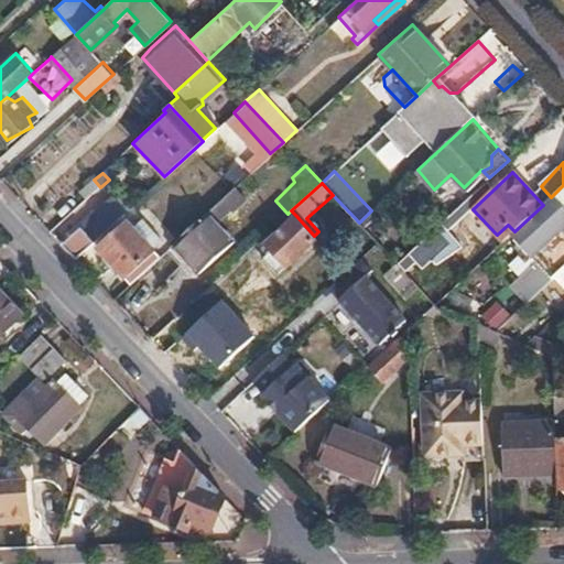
[(563,185),(551,197),(543,205),(514,231),(478,264),(497,284),(511,271),(537,295),(563,268),(563,185)]
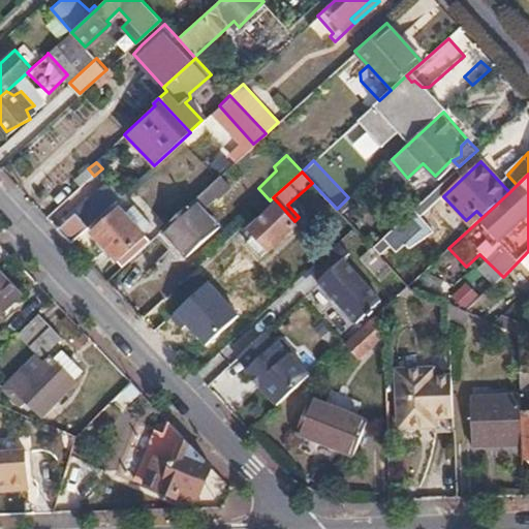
[(70,242),(96,218),(119,197),(105,182),(57,227),(70,242)]
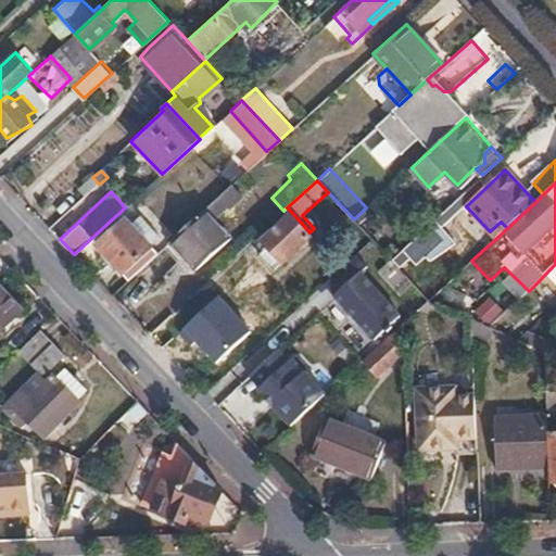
[(196,265),(228,236),(212,217),(227,203),(219,193),(178,231),(171,238),(196,265)]
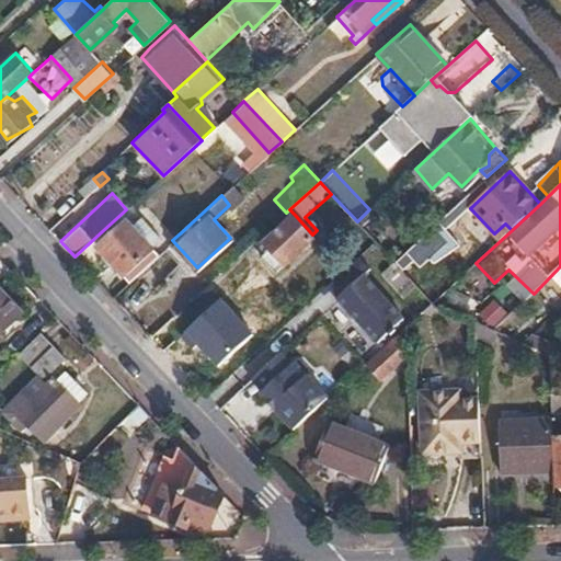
[(400,242),(369,209),(357,221),(378,244),(387,254),(400,242)]
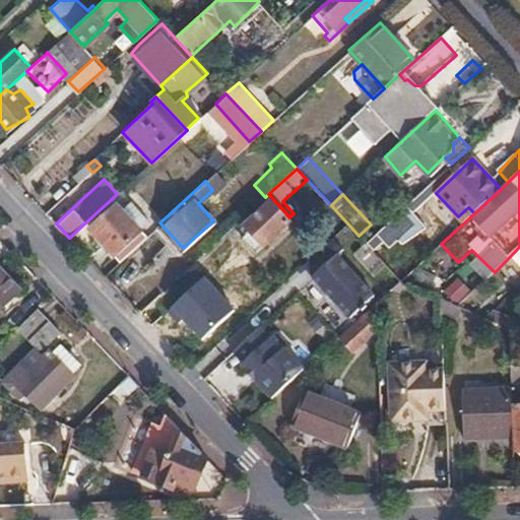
[(446,224),(456,214),(437,194),(426,204),(446,224)]
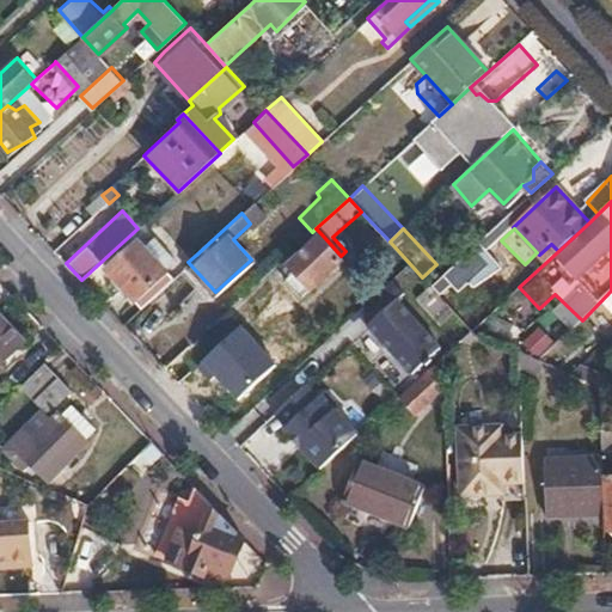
[(305,295),(344,261),(341,256),(322,234),(292,262),(298,269),(288,277),(305,295)]
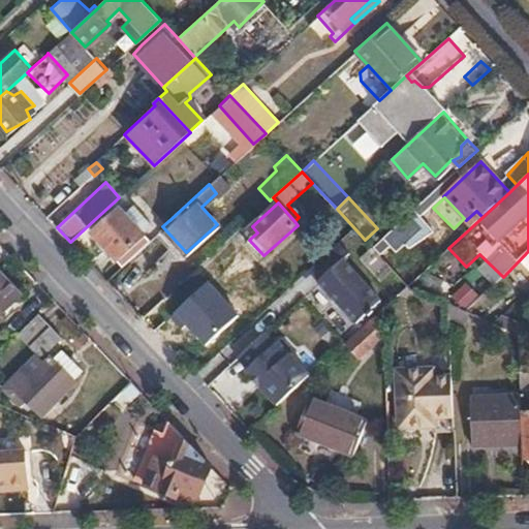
[(149,239),(135,223),(141,219),(131,209),(126,213),(118,206),(91,230),(116,258),(127,248),(132,253),(149,239)]
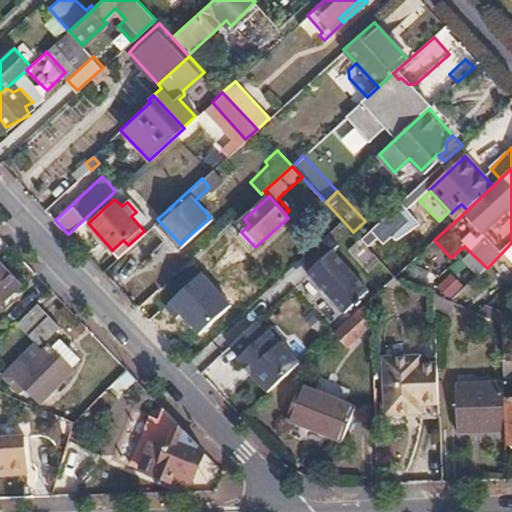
[(372,252),(400,227),(388,214),(360,239),(372,252)]
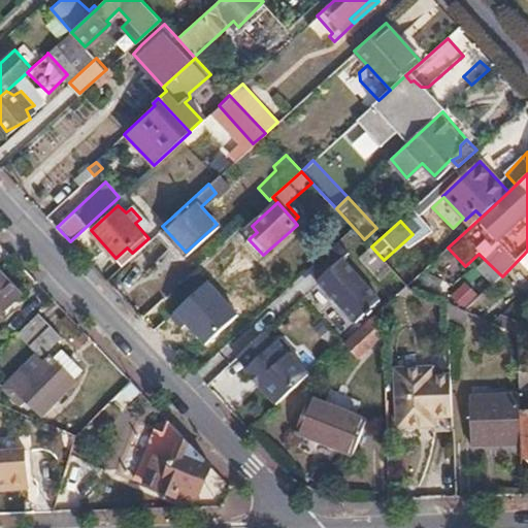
[(338,241),(306,269),(360,327),(366,322),(381,308),(385,304),(341,258),(349,252),(338,241)]
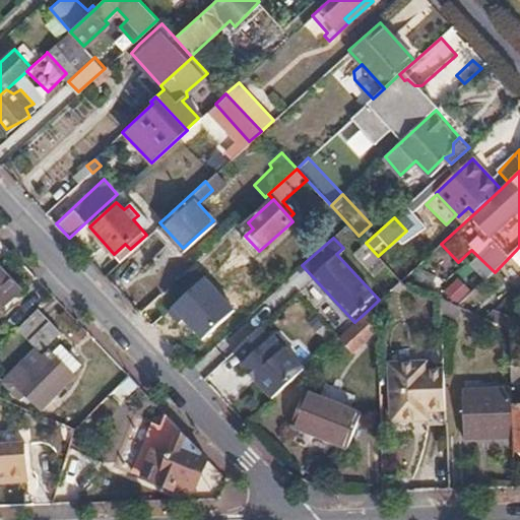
[(0,310),(21,289),(0,266),(0,310)]
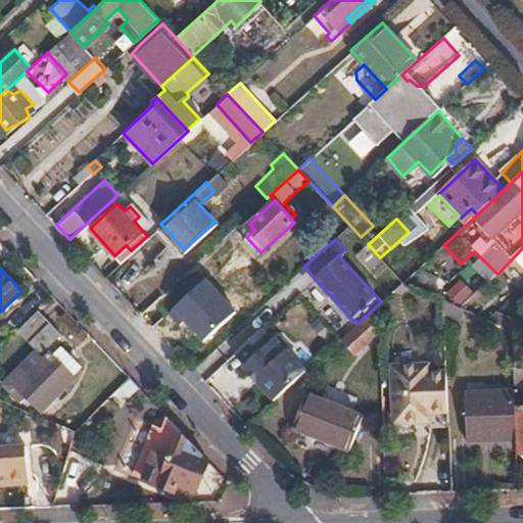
[(173,306),(195,286),(183,274),(161,293),(173,306)]
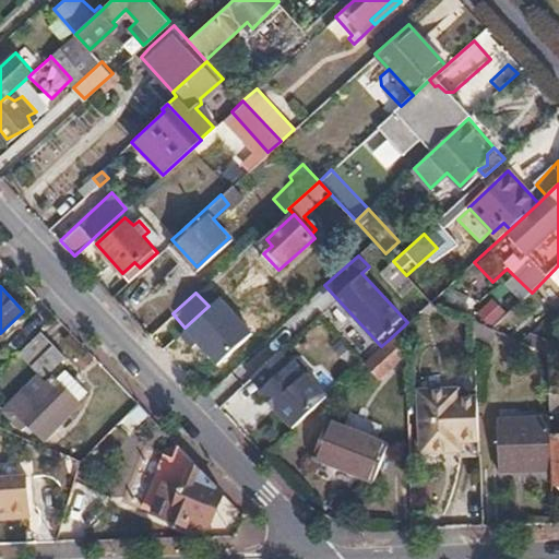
[(491,339),(497,328),(474,318),(474,333),(491,339)]
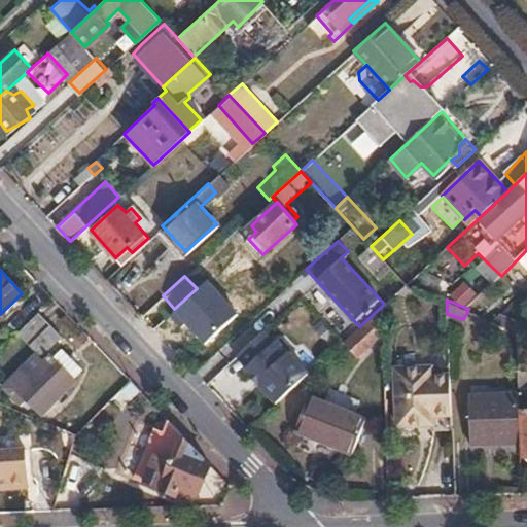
[(64,336),(41,311),(22,329),(44,353),(64,336)]
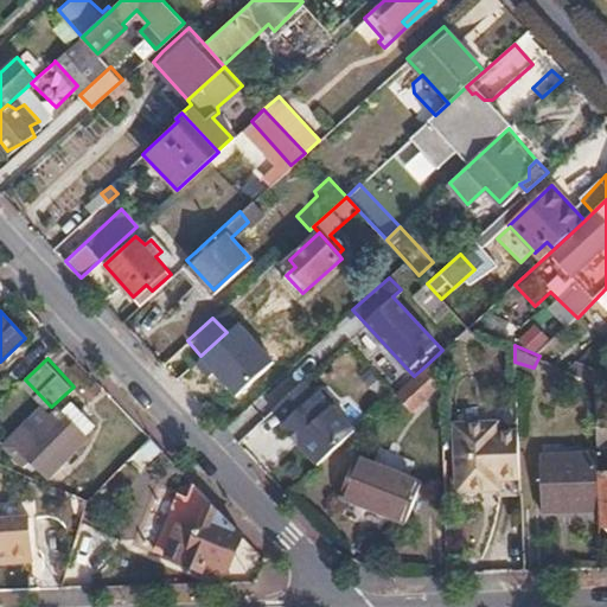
[(407,411),(434,385),(421,370),(414,376),(410,381),(393,396),(407,411)]
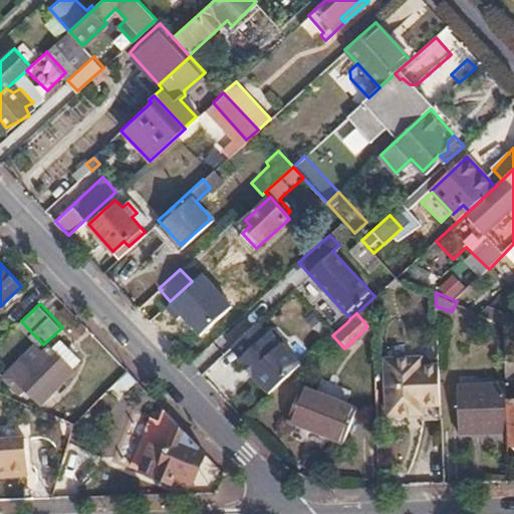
[(513,358),(513,324),(500,319),(502,359),(513,358)]
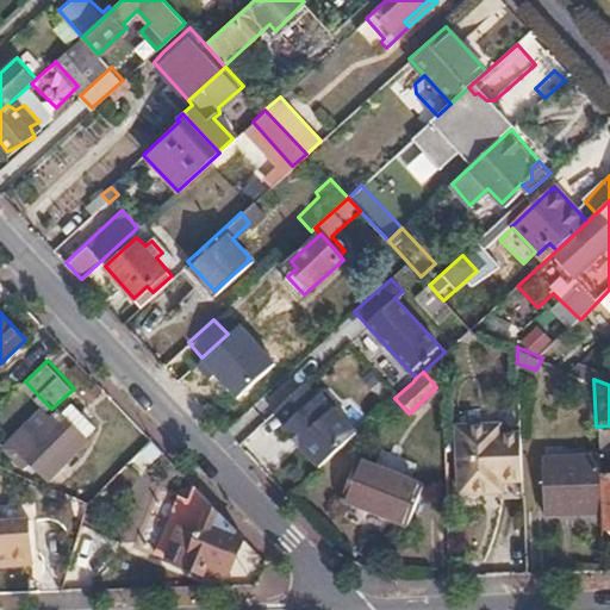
[(294,449),(315,471),(359,430),(322,391),(319,394),(307,381),(274,412),(286,424),(282,428),(299,444),(294,449)]
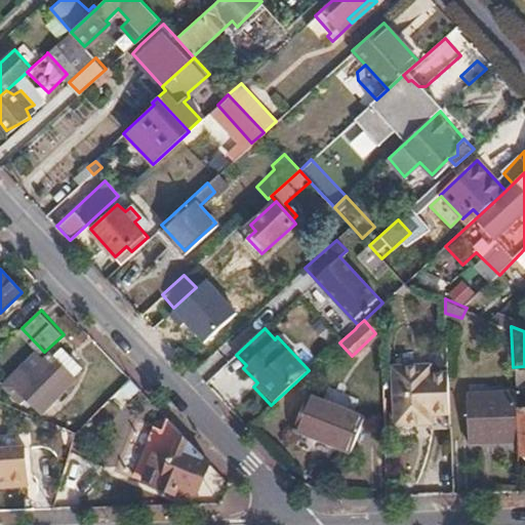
[(32,344),(6,369),(30,394),(36,388),(51,403),(77,378),(73,374),(53,354),(51,351),(44,357),(32,344)]
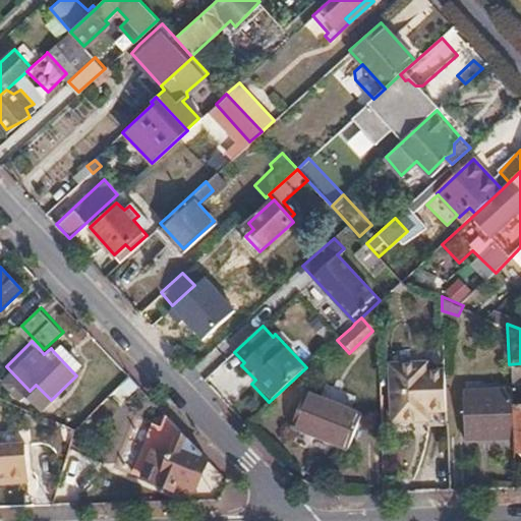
[(82,363),(62,343),(53,351),(72,371),(82,363)]
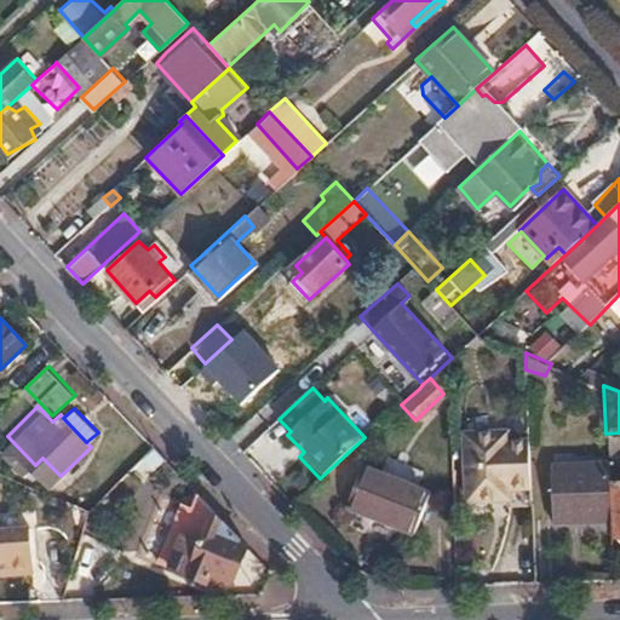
[(532,488),(530,463),(511,461),(511,453),(465,454),(469,523),(512,522),(512,509),(533,509),(532,488)]
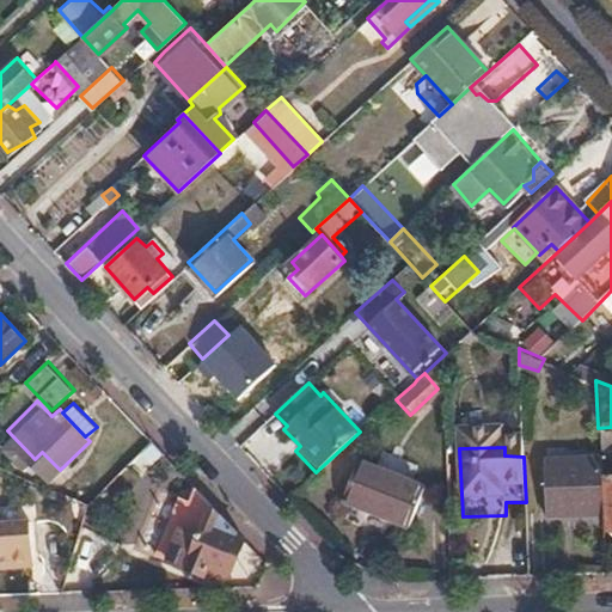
[(601,514),(599,456),(543,458),(546,515),(601,514)]
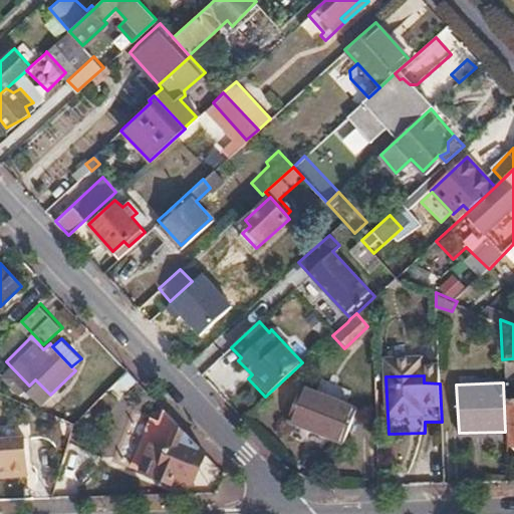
[(301,387),(289,420),(344,443),(357,410),(301,387)]
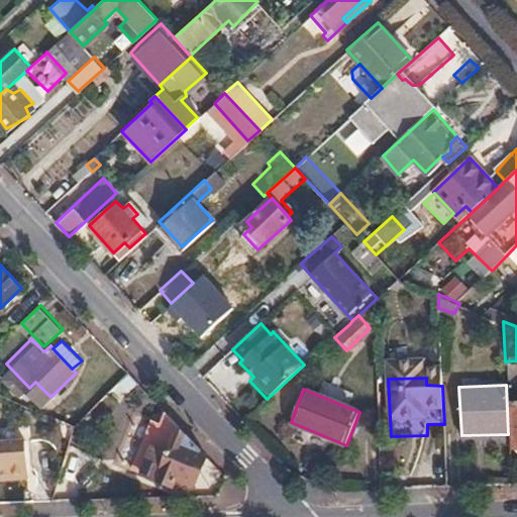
[(192,493),(208,454),(195,441),(168,412),(163,424),(166,425),(178,432),(170,453),(157,448),(153,447),(142,475),(192,493)]
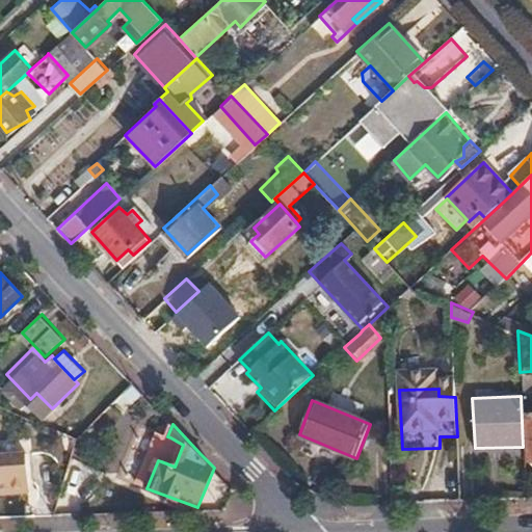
[(458,448),(457,436),(440,436),(440,448),(458,448)]
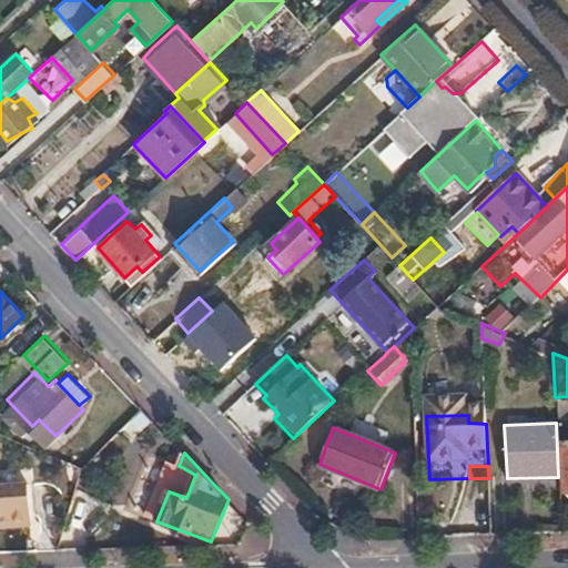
[(186,498),(195,475),(182,467),(172,493),(186,498)]
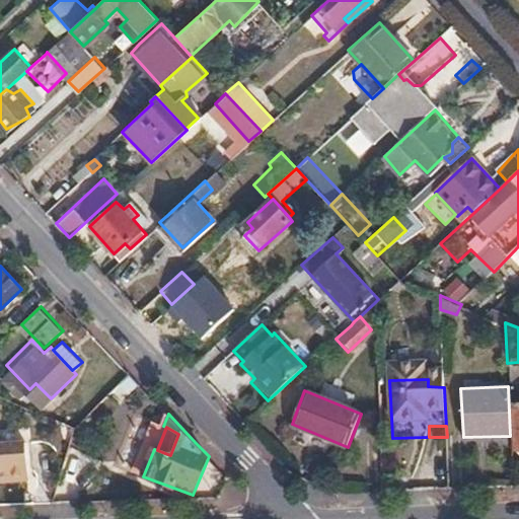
[(0,476),(27,474),(26,445),(0,445),(0,476)]
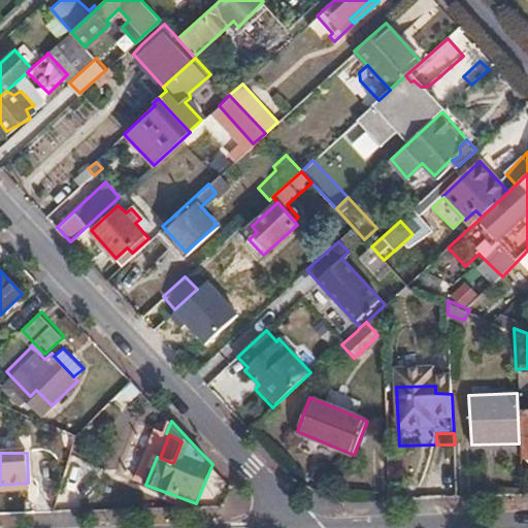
[(0,492),(29,491),(28,483),(0,485),(0,492)]
